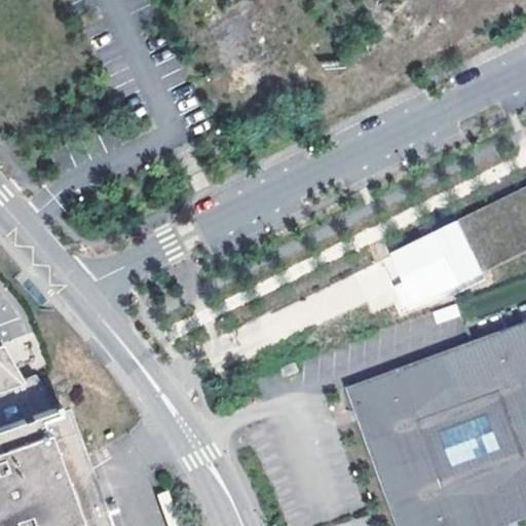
[(525,177),(441,219),(471,278),(485,272),(460,220),(525,187),(525,177)]
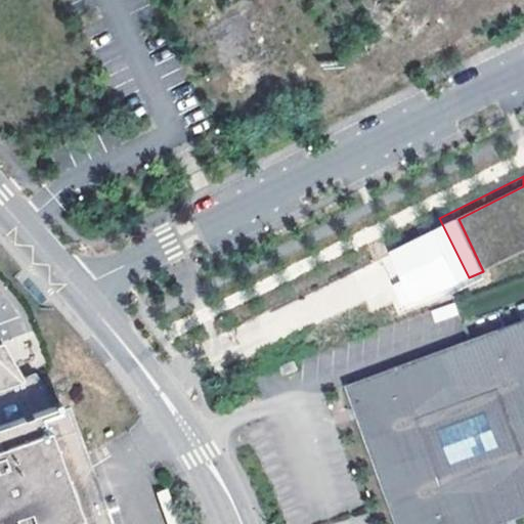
[(523,186),(459,219),(483,271),(523,251),(523,186)]
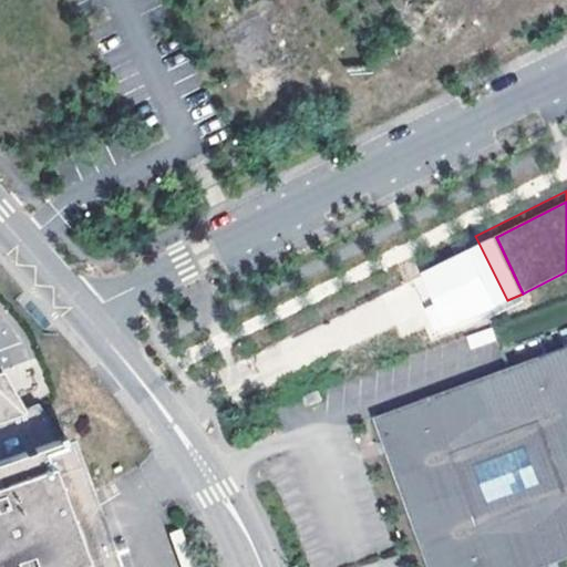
[(566,343),(372,415),(426,566),(539,566),(543,566),(556,562),(566,556),(566,343)]
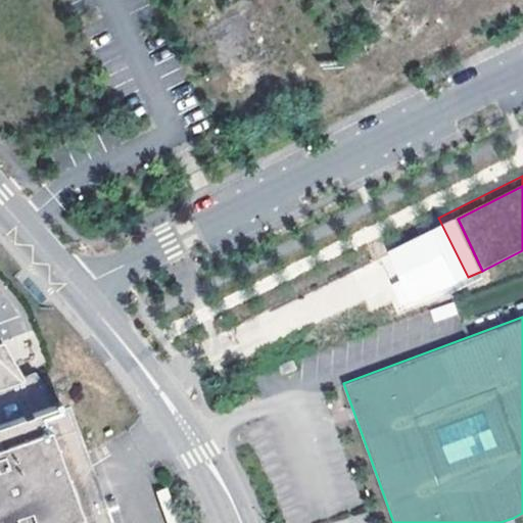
[(4,340),(0,341),(0,382),(24,374),(4,340)]
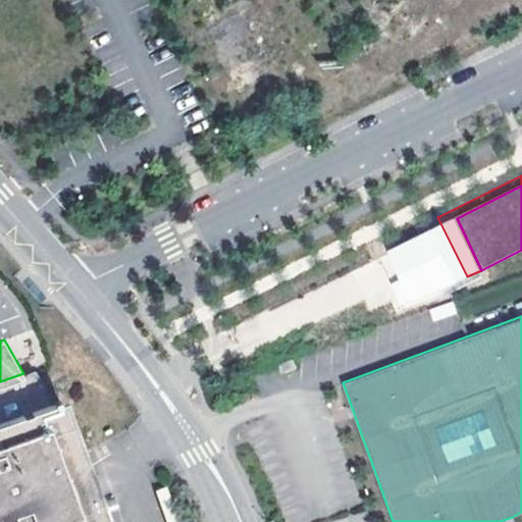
[(293,357),(277,363),(280,372),(296,366),(293,357)]
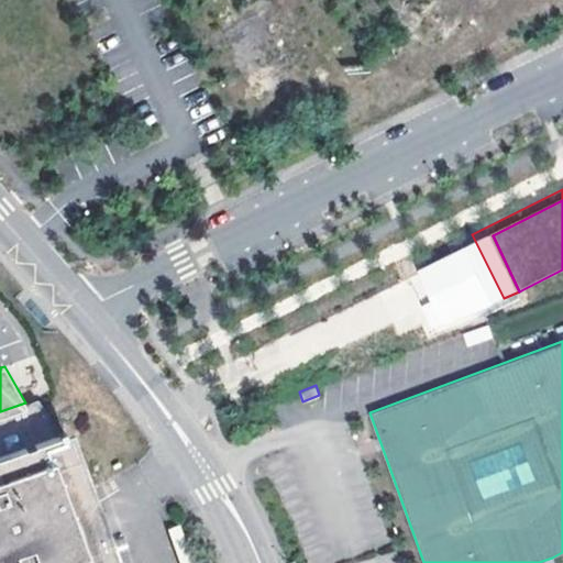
[(0,562),(108,562),(67,452),(35,399),(25,403),(0,411),(0,562)]
